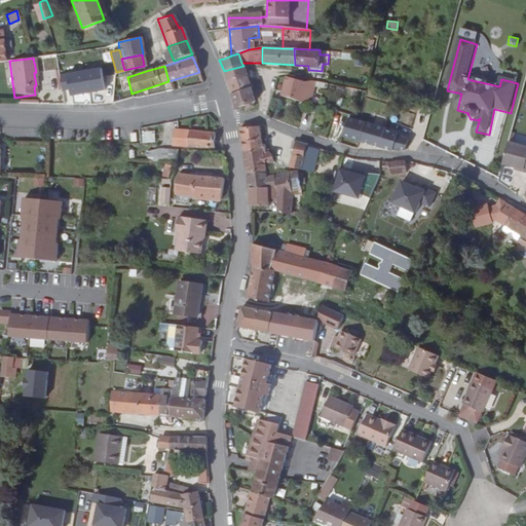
[(246,75),(243,66),(224,71),(228,81),(246,76),(246,75)]
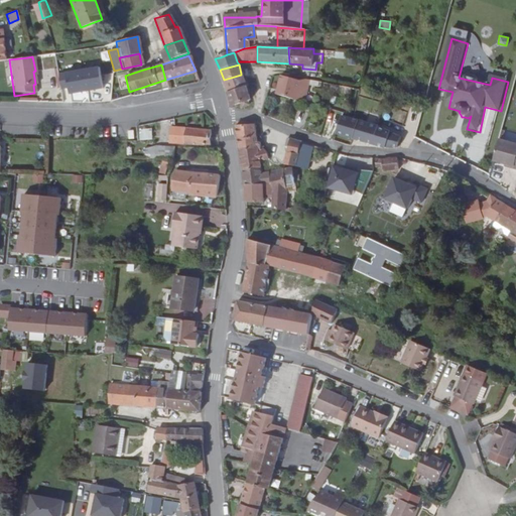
[(99,68),(58,74),(60,90),(67,89),(68,96),(103,91),(99,68)]
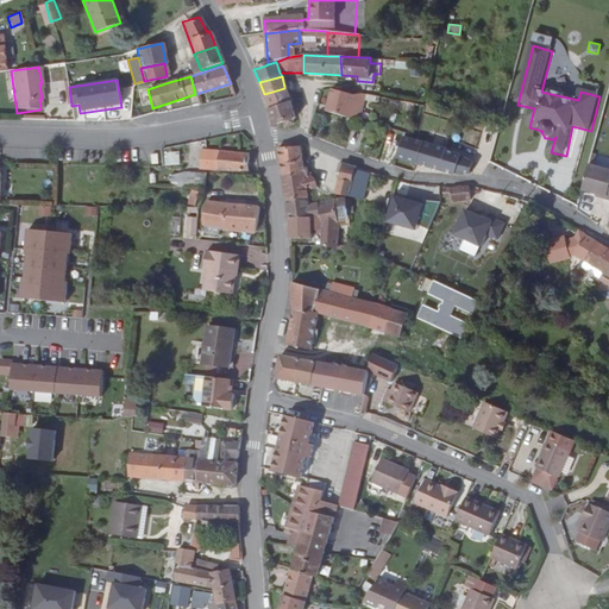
[(289,102),(284,88),(264,94),(269,108),(289,102)]
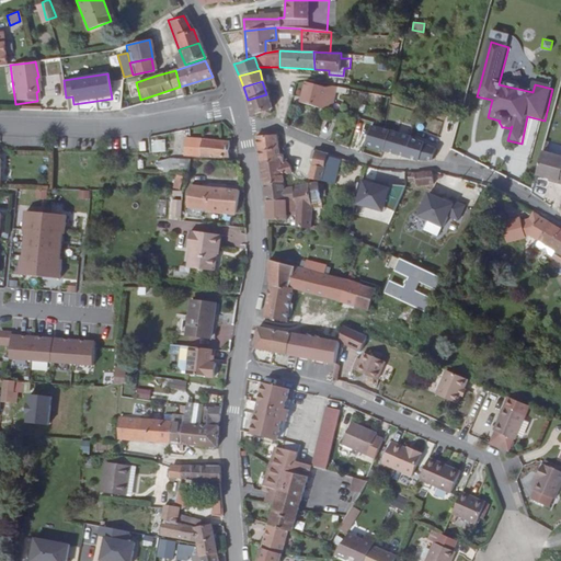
[(304,82),(299,103),(323,110),(330,112),(336,87),(331,86),(323,87),(304,82)]
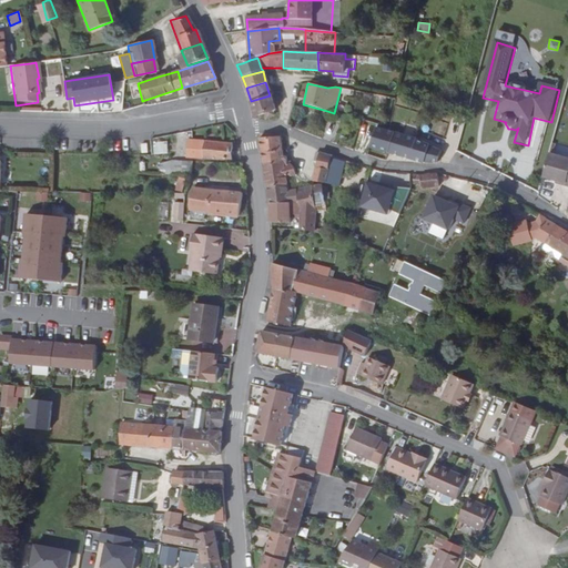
[(274,110),(270,95),(251,101),(254,115),(262,113),(263,118),(270,117),(269,111),(274,110)]
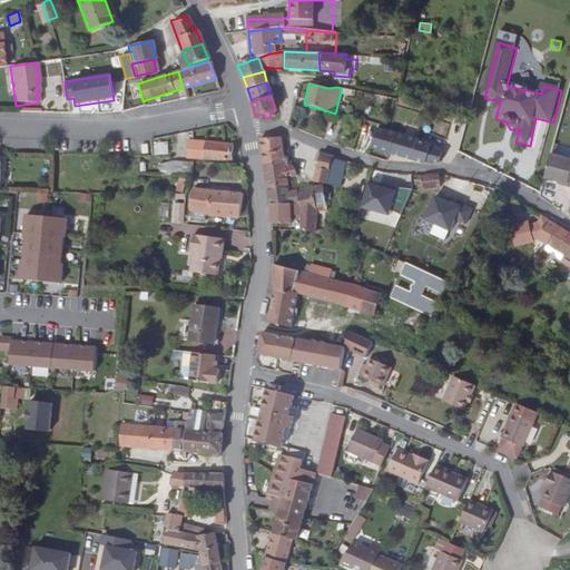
[(343,123),(345,116),(335,114),(334,120),(343,123)]
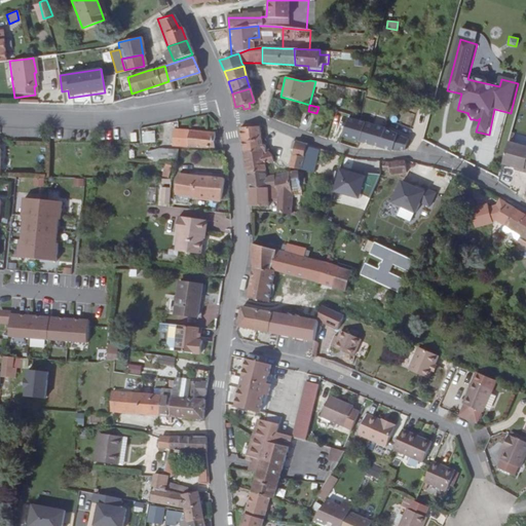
[(346,116),(341,135),(358,140),(363,121),(354,118),(346,116)]
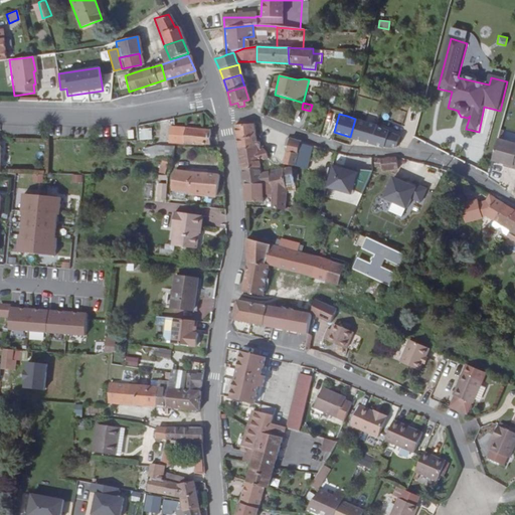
[(360,143),(361,140),(378,146),(396,145),(400,137),(382,129),(355,119),(350,137),(355,138),(355,141),(360,143)]
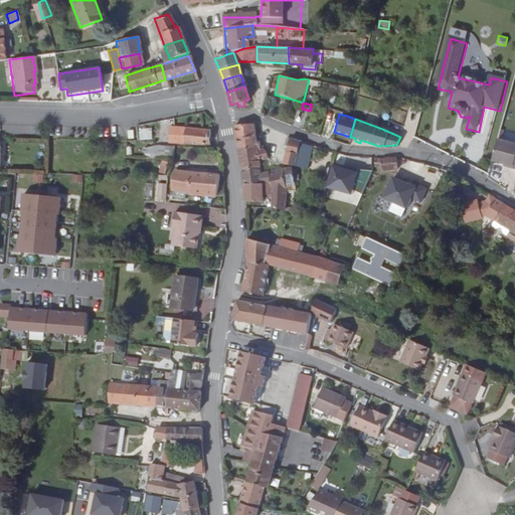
[(259,140),(256,140),(253,125),(252,122),(234,125),(237,147),(256,146),(256,149),(263,148),(263,146),(259,146),(259,140)]
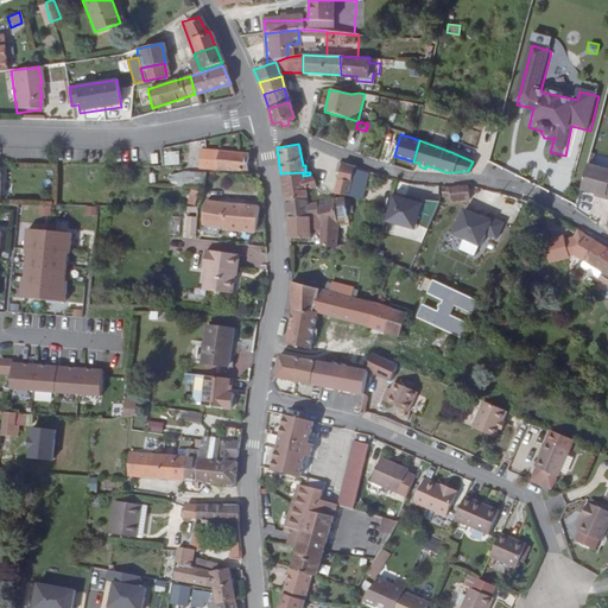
[(241,151),(198,150),(197,168),(247,170),(247,169),(248,147),(240,146),(241,151)]
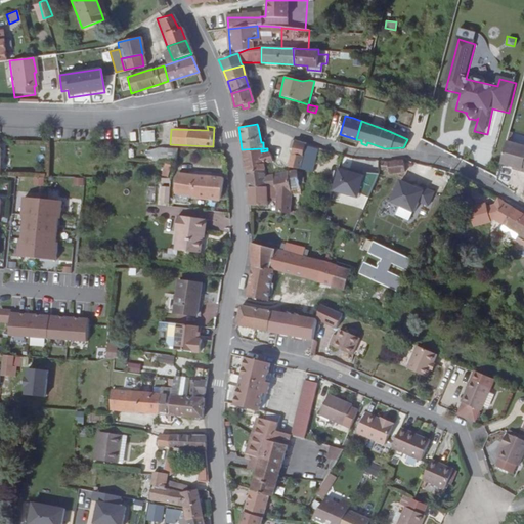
[(141,143),(155,142),(154,131),(140,132),(141,143)]
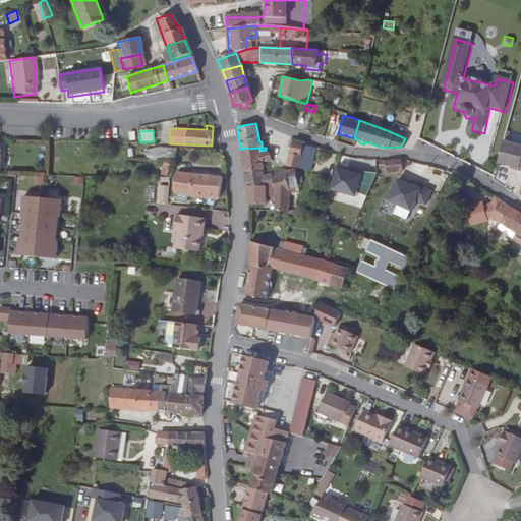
[(288,152),(300,155),(304,143),(290,138),(288,146),(290,146),(288,152)]
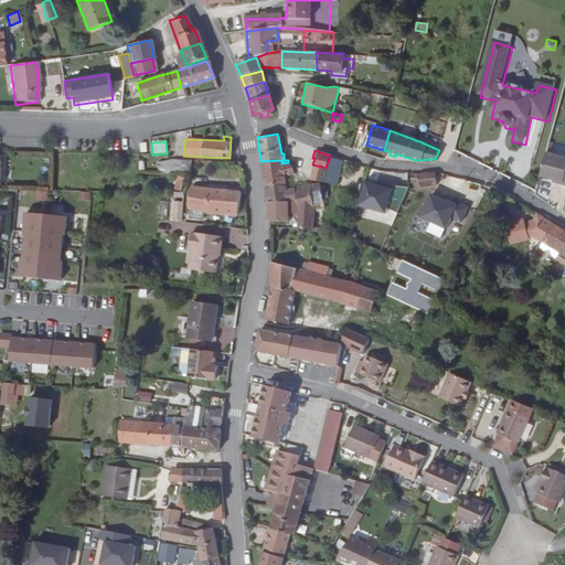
[(157,169),(184,169),(185,158),(158,156),(157,169)]
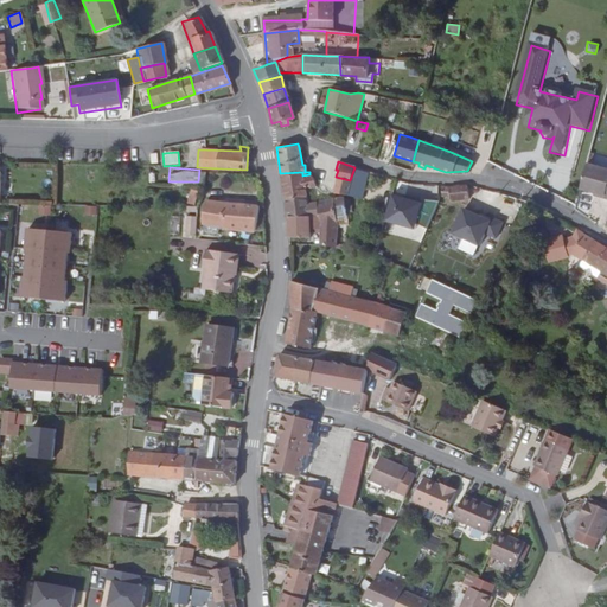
[(606,202),(606,174),(585,170),(579,192),(604,199),(604,202),(606,202)]
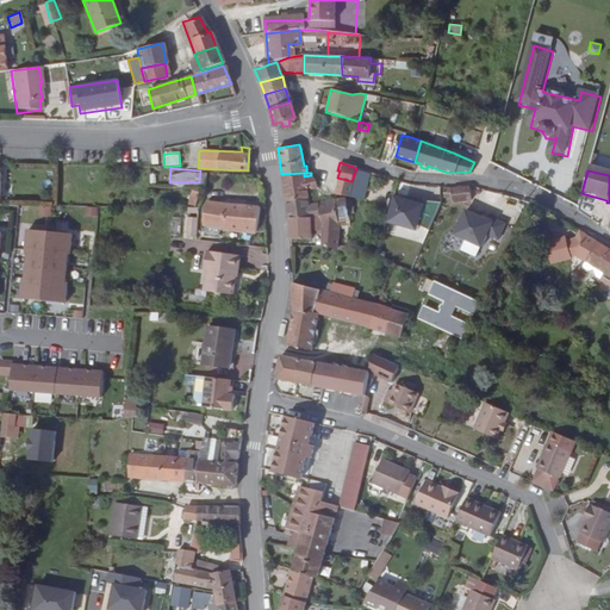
[(317,188),(316,179),(311,175),(304,176),(304,173),(281,174),(287,200),(309,198),(306,188),(317,188)]
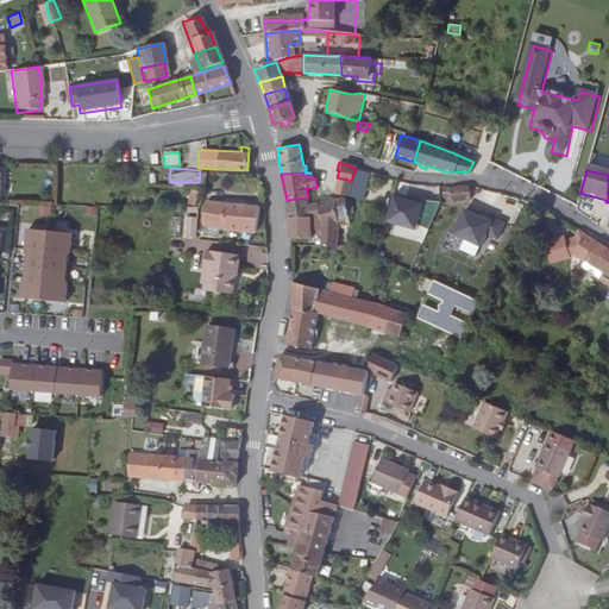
[(347,192),(349,192),(351,181),(337,177),(333,192),(346,196),(347,192)]
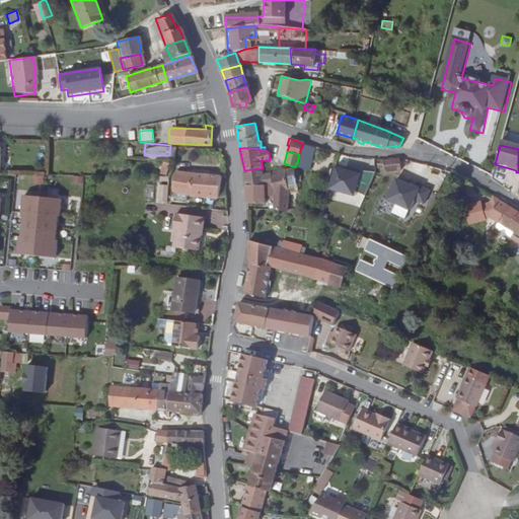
[(405,163),(401,163),(400,157),(376,158),(377,168),(386,168),(387,170),(409,169),(405,163)]
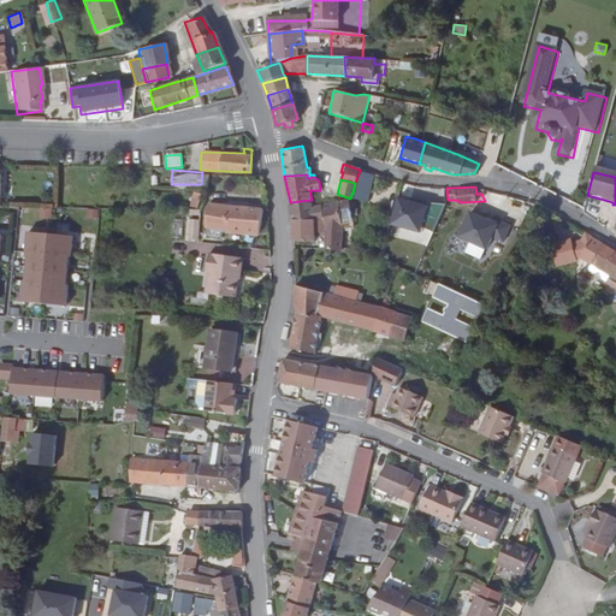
[(397,193),(386,234),(430,247),(440,206),(397,193)]
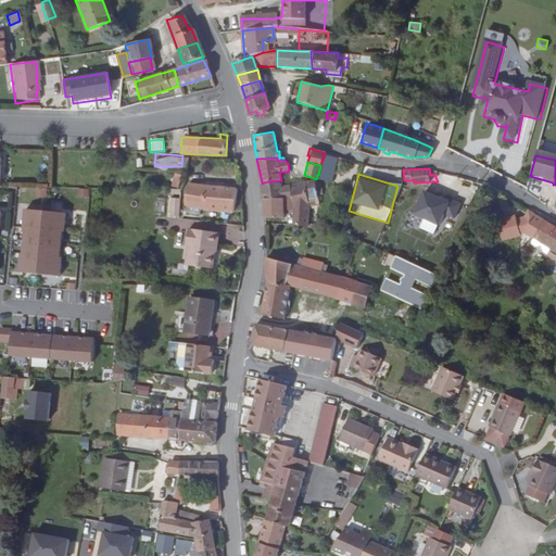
[(187,178),(184,200),(186,201),(200,203),(232,210),(235,186),(187,178)]
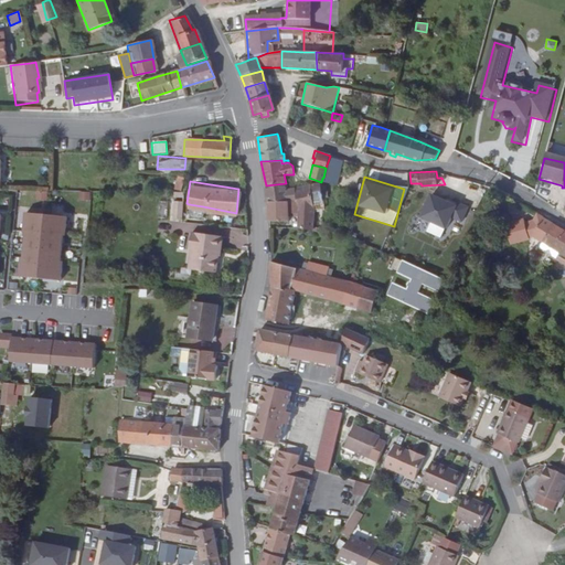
[(286,183),(266,185),(267,201),(296,201),(294,188),(286,189),(286,183)]
